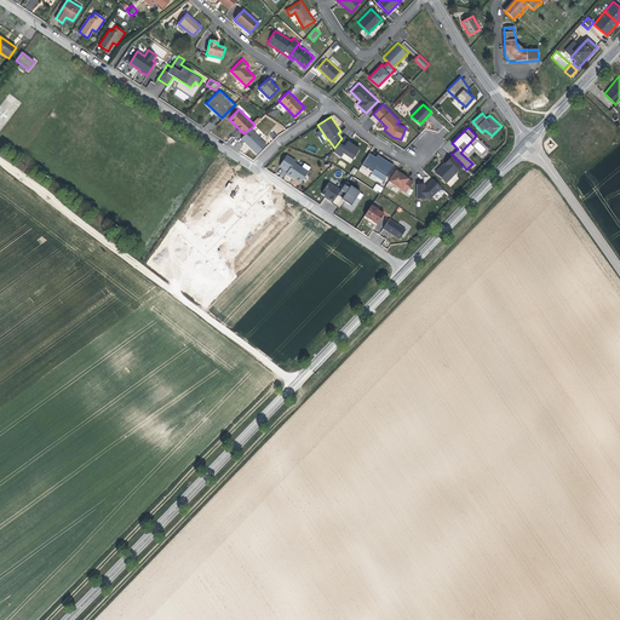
[(267,144),(251,128),(244,133),(241,137),(257,154),(267,144)]
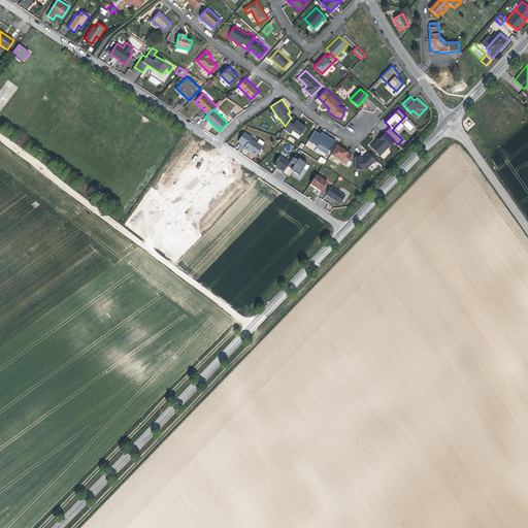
[(293,114),(291,118),(285,126),(284,128),(291,133),(293,130),(300,134),(305,125),(296,120),(298,118),(293,114)]
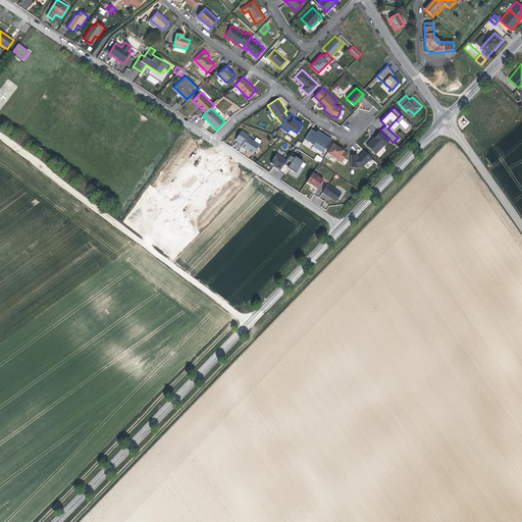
[(316,132),(311,128),(305,138),(314,144),(313,146),(323,152),(332,138),(318,129),(316,132)]
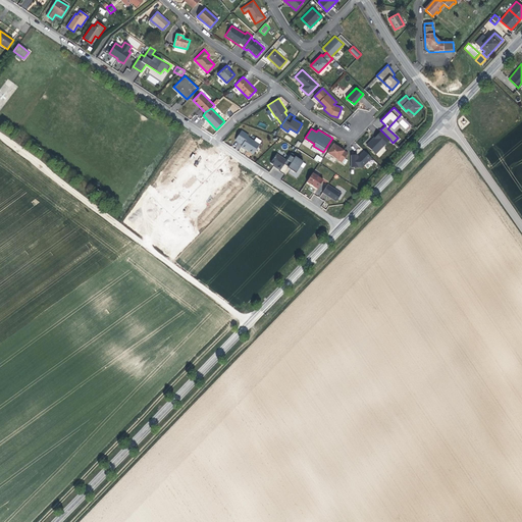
[(374,137),(366,144),(375,154),(389,139),(380,129),(376,131),(374,134),(374,137)]
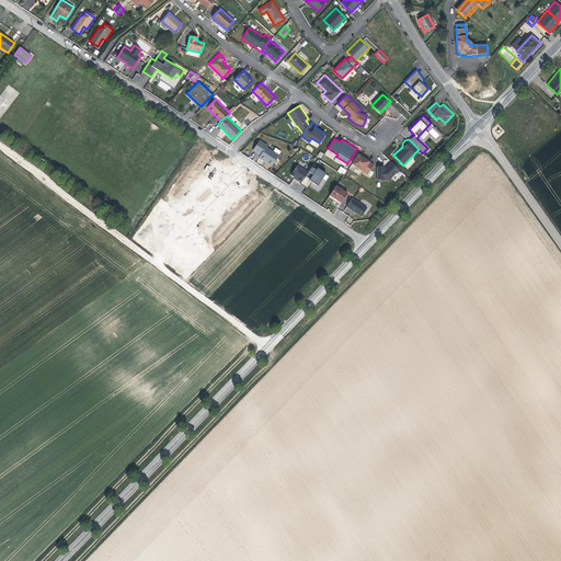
[(267,145),(260,140),(252,150),(260,156),(259,157),(272,164),(282,151),(275,147),(273,150),(266,146),(267,145)]
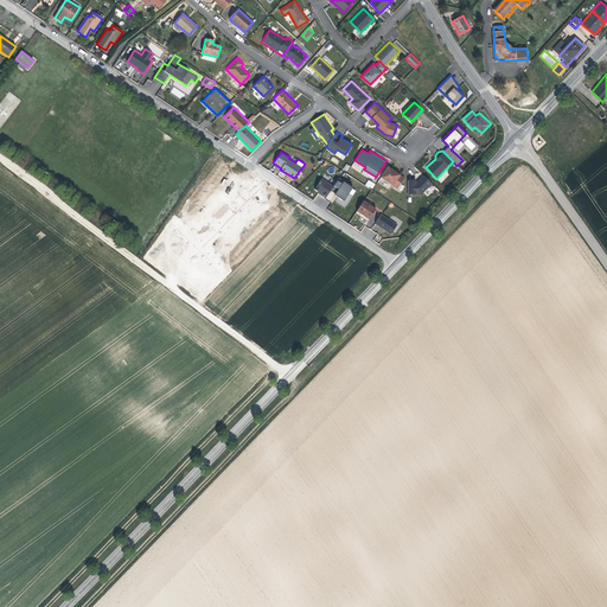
[(406,176),(388,165),(379,178),(397,189),(406,176)]
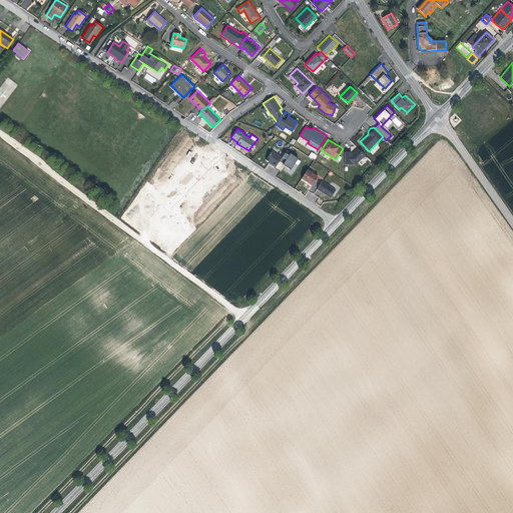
[(377,144),(370,152),(373,154),(380,147),(377,144)]
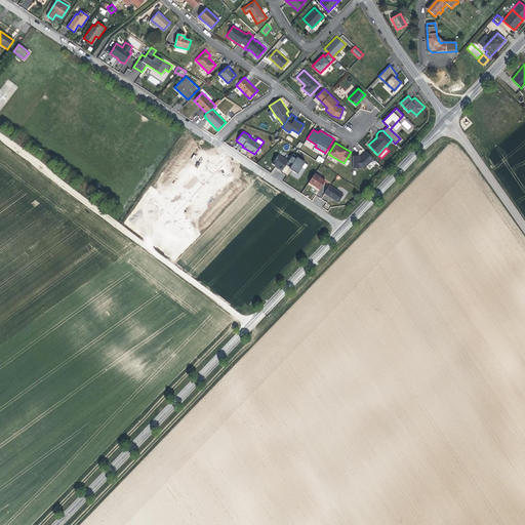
[(361,154),(353,155),(352,167),(364,167),(373,158),(366,151),(361,157),(361,154)]
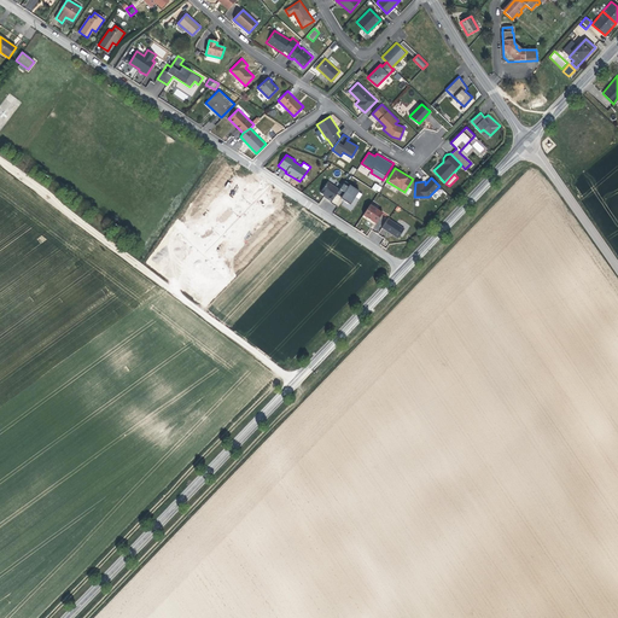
[(339,188),(342,184),(337,181),(333,185),(326,180),(319,193),(331,200),(339,188)]
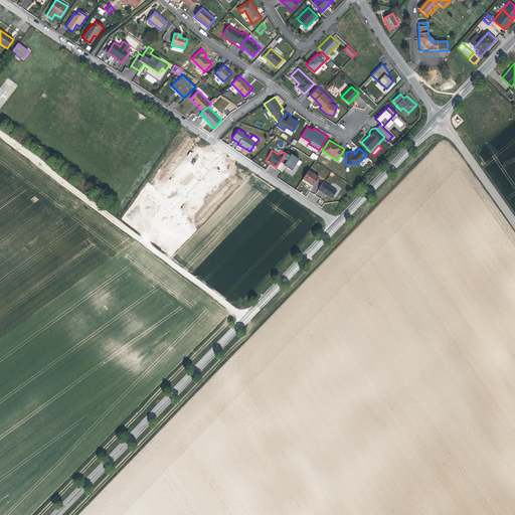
[(287,150),(285,153),(283,157),(287,159),(283,165),(292,170),(300,158),(287,150)]
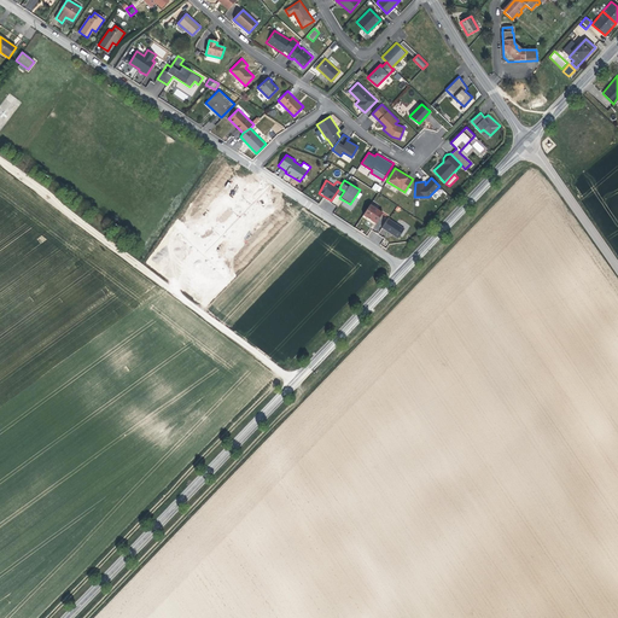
[(383,211),(371,203),(362,214),(375,222),(383,211)]
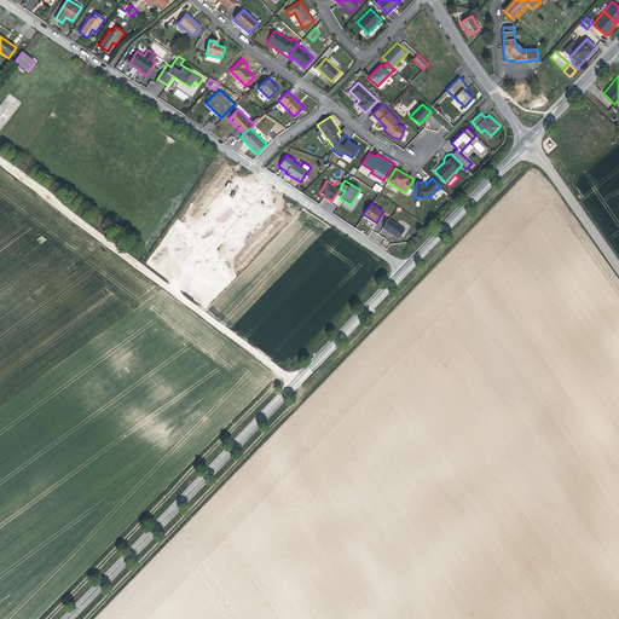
[(405,229),(389,218),(382,227),(398,238),(405,229)]
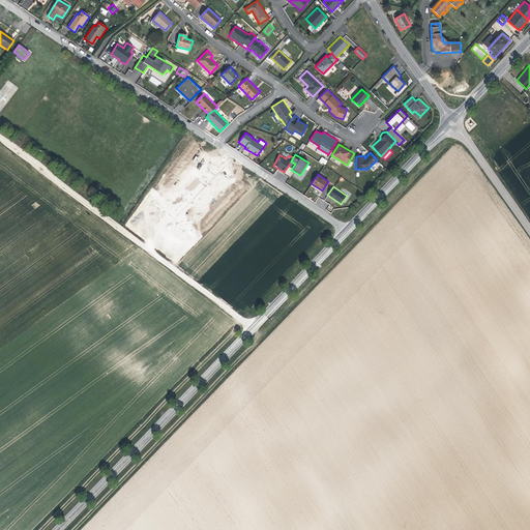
All buildings are outlined.
